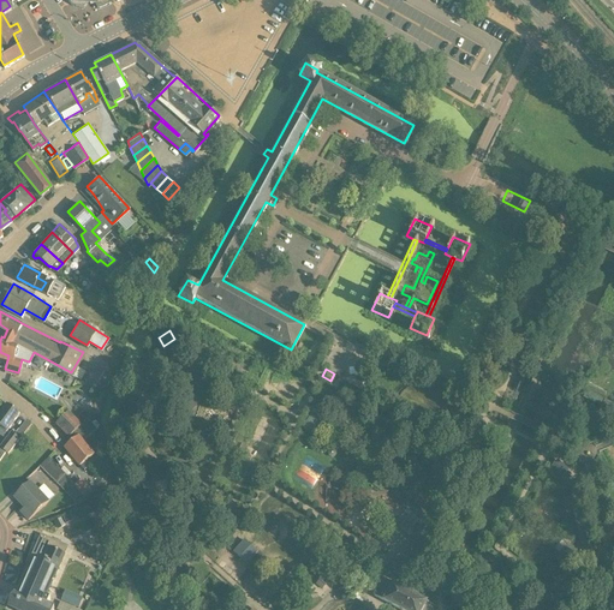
[(598,402),(602,396),(604,389),(588,381),(584,388),(582,394),(598,402)]
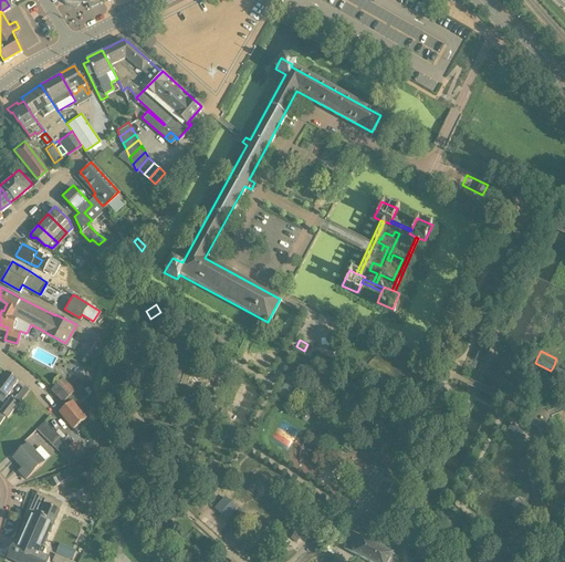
[(199,361),(206,366),(210,360),(203,355),(199,361)]
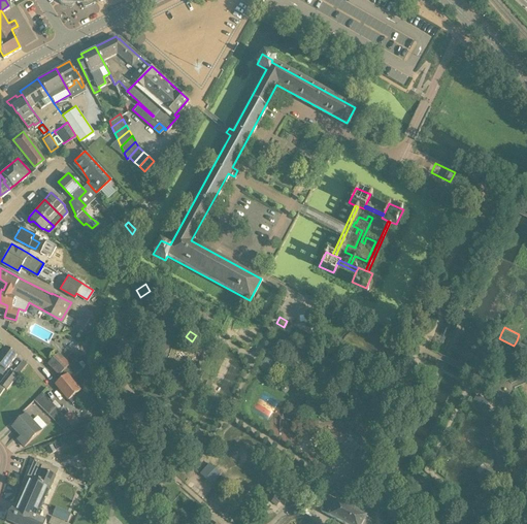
[(5,345),(0,352),(0,363),(5,367),(15,353),(5,345)]
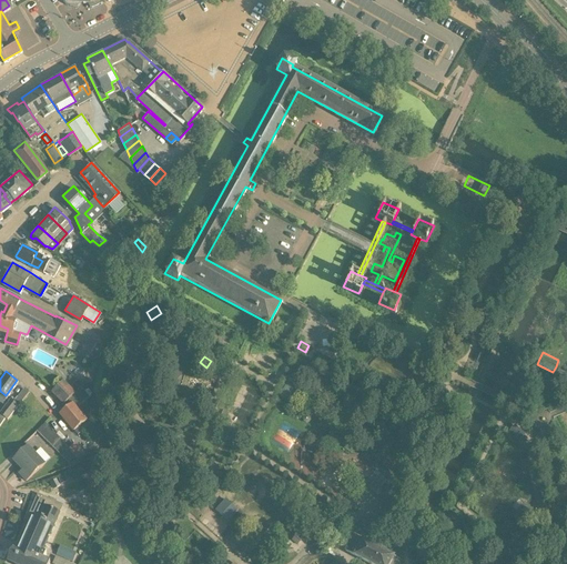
[(70,401),(60,410),(59,411),(77,432),(89,422),(79,411),(82,409),(77,403),(88,394),(82,388),(74,391),(62,378),(50,389),(63,402),(67,398),(70,401)]
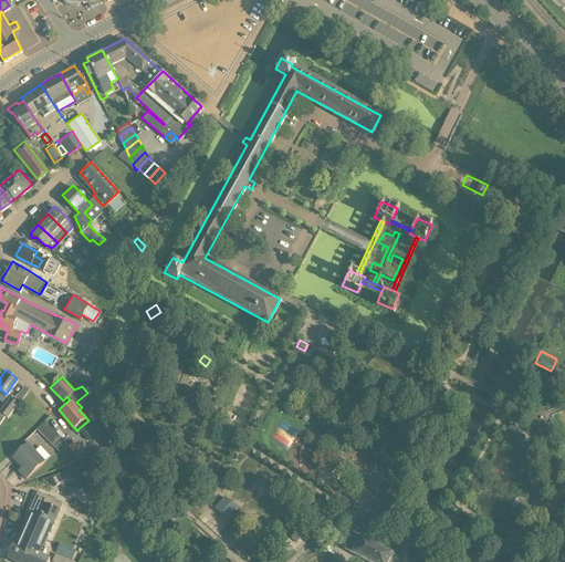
[(70,382),(75,388),(81,383),(75,376),(70,382)]
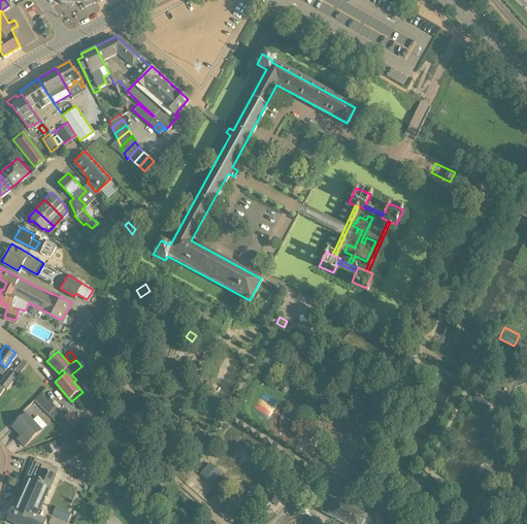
[(256,366),(271,374),(281,356),(271,351),(268,356),(263,353),(256,366)]
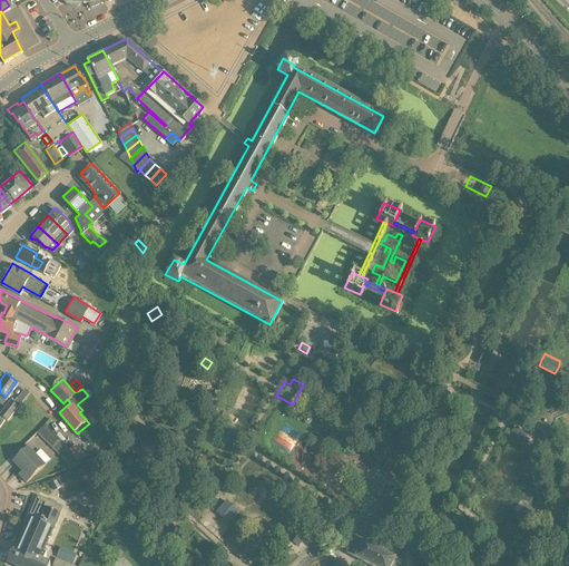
[(17,405),(28,391),(23,388),(12,401),(17,405)]
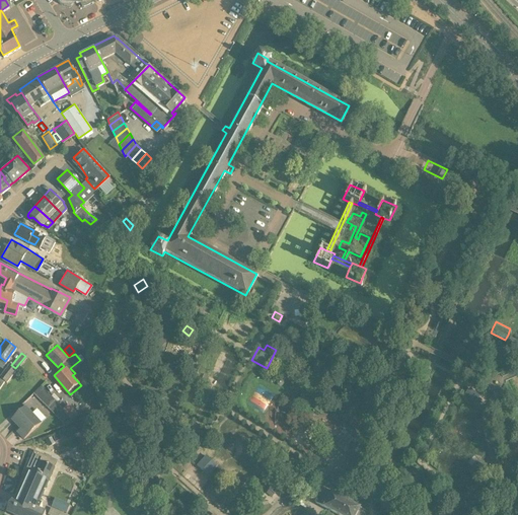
[(0,375),(6,380),(15,368),(11,365),(8,363),(0,373),(0,375)]
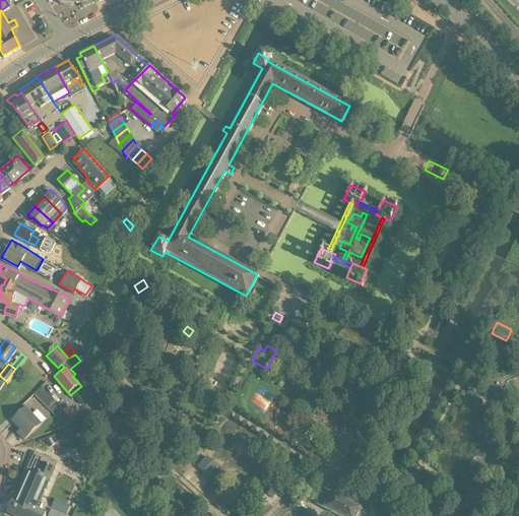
[(392,376),(393,376),(396,378),(400,368),(392,364),(388,374),(392,376)]
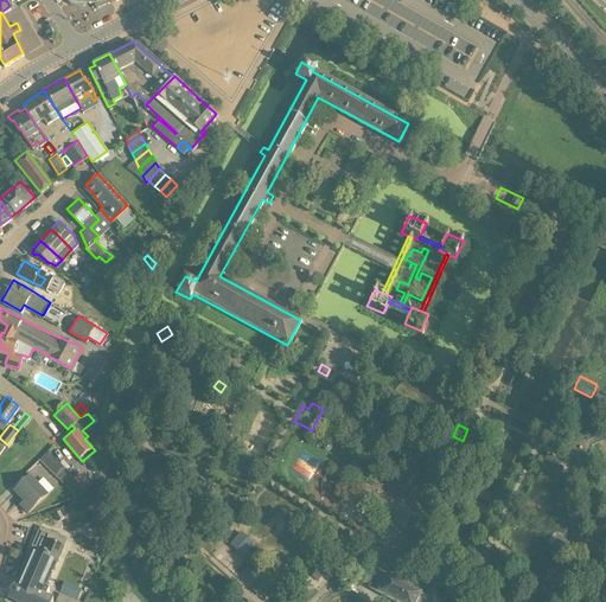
[(50,454),(45,450),(38,456),(43,461),(50,454)]
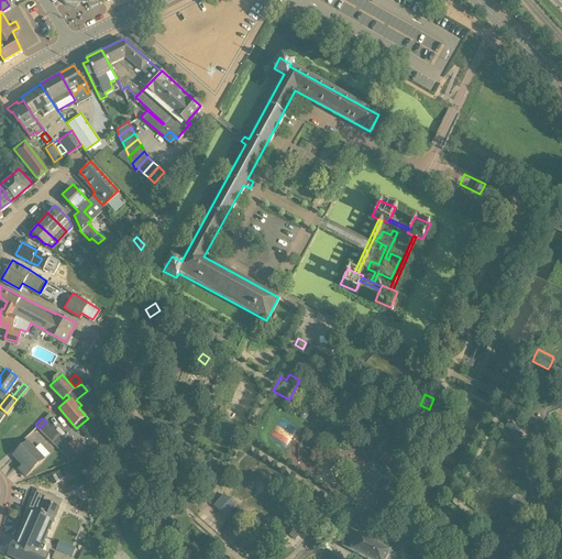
[(59,435),(53,429),(47,435),(54,441),(59,435)]
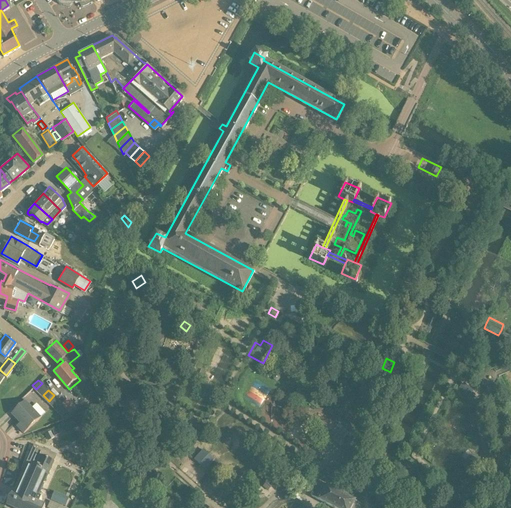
[(70,411),(55,395),(54,395),(49,401),(63,416),(70,411)]
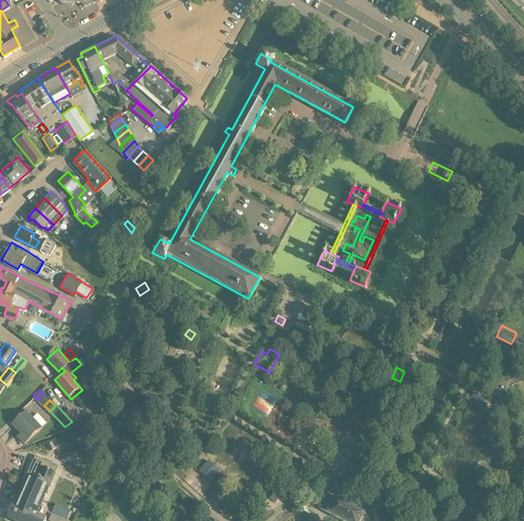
[(11,422),(12,424),(21,432),(16,435),(24,441),(40,426),(25,409),(11,422)]
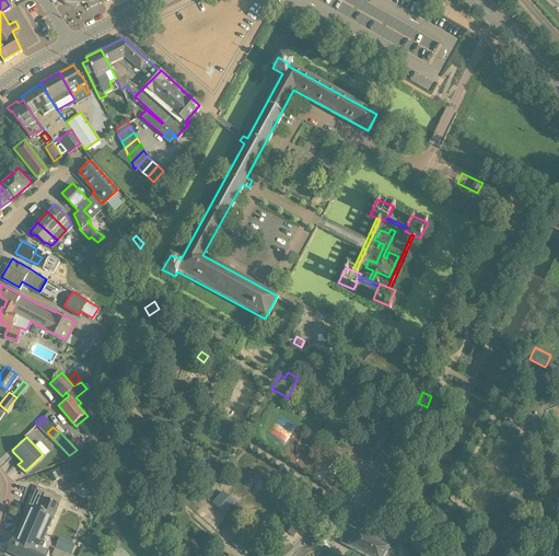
[(391,466),(369,450),(363,458),(385,474),(391,466)]
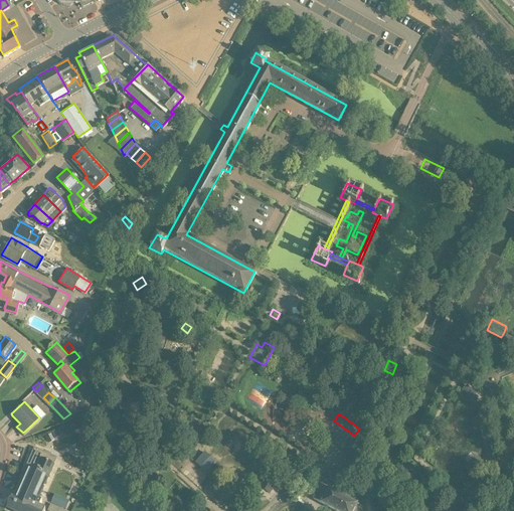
[(379,424),(372,436),(378,440),(385,429),(379,424)]
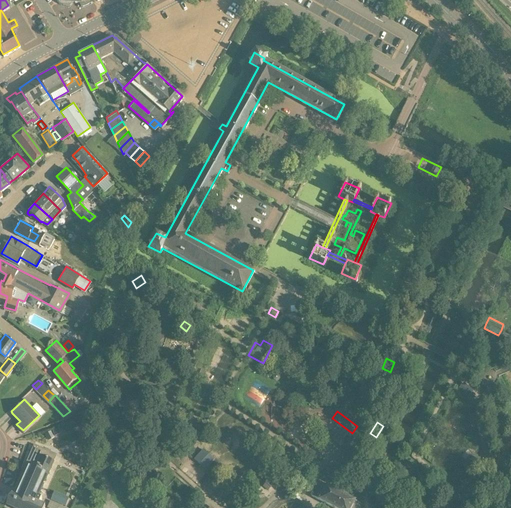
[(359,441),(369,448),(376,438),(366,431),(359,441)]
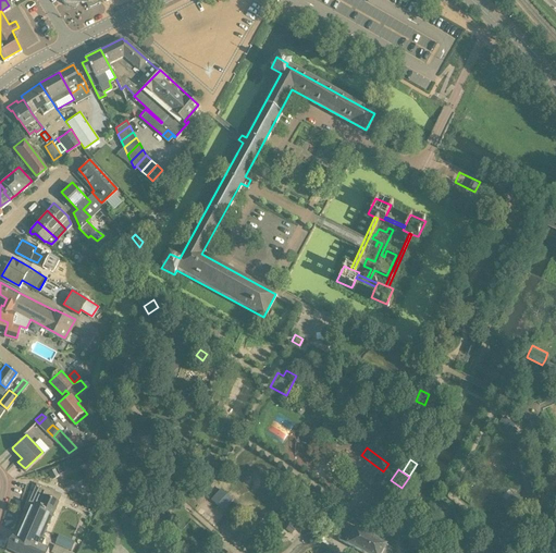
[(555,469),(541,484),(546,491),(554,484),(555,482),(555,469)]
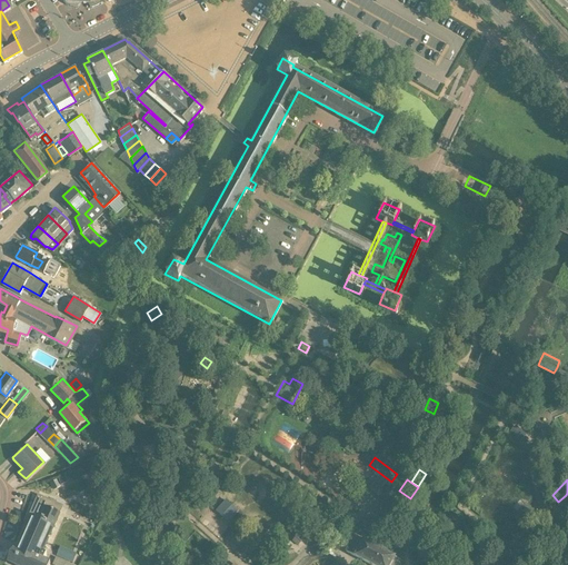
[(7,559),(19,564),(46,564),(48,561),(43,558),(46,553),(41,551),(62,503),(37,492),(28,513),(30,514),(15,548),(12,547),(7,559)]
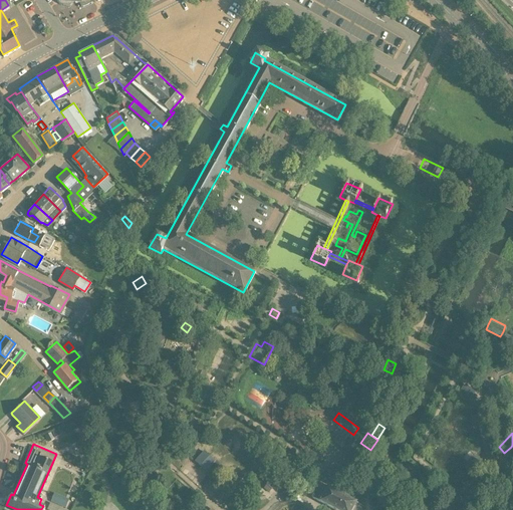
[(354,479),(367,454),(350,444),(341,459),(335,456),(327,473),(334,477),(337,471),(354,479)]
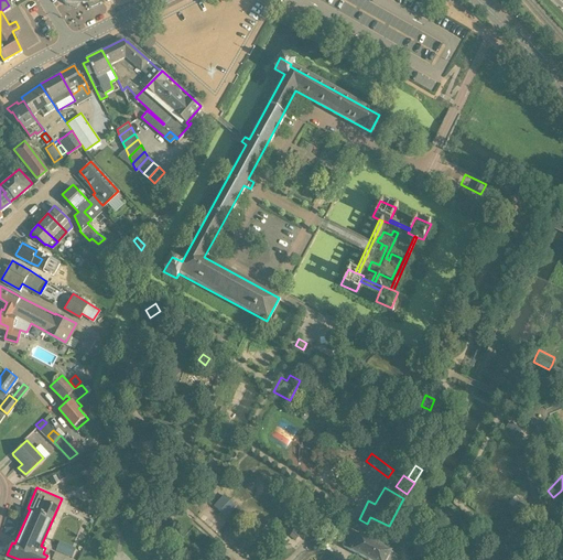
[(509,509),(517,517),(529,505),(522,497),(509,509)]
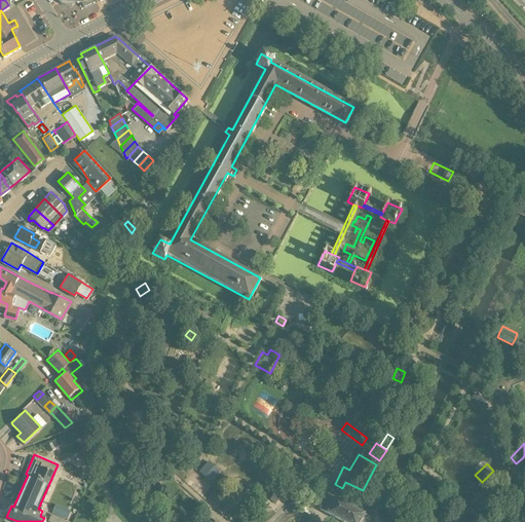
[(311,500),(317,490),(312,487),(306,497),(311,500)]
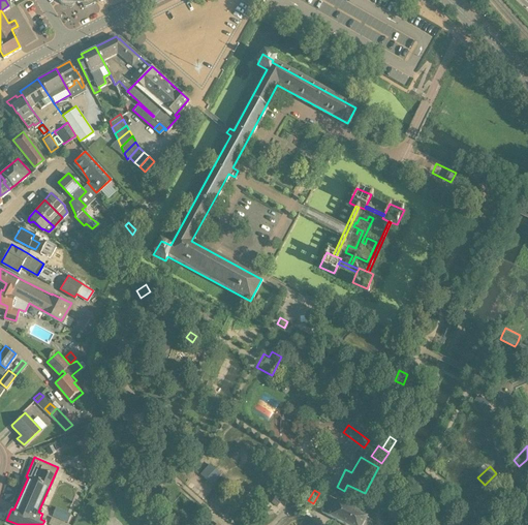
[(370,517),(329,495),(320,510),(349,524),(367,524),(368,523),(367,522),(370,517)]
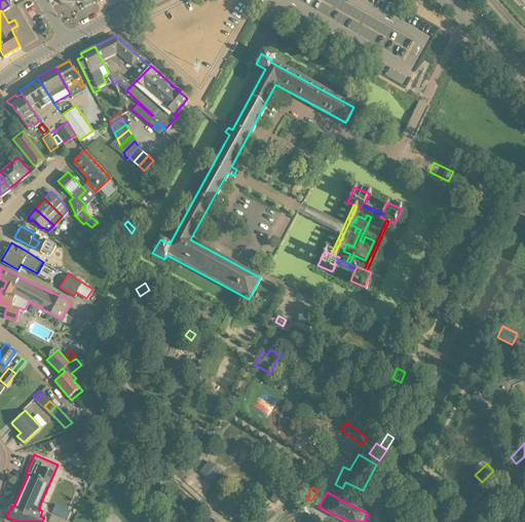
[(302,510),(308,498),(302,496),(297,507),(302,510)]
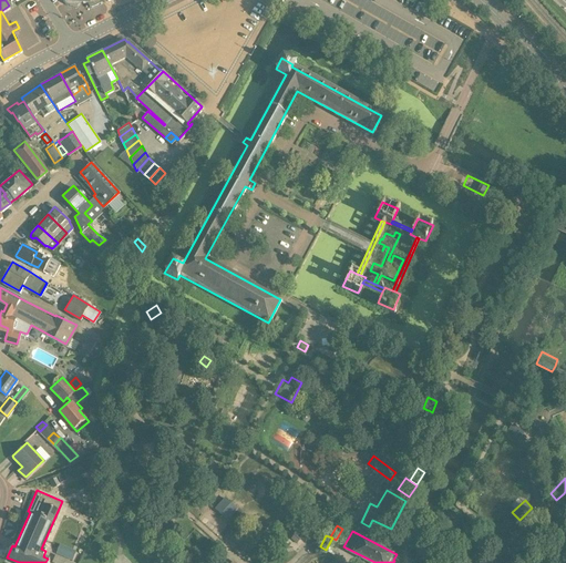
[(74,561),(54,552),(51,559),(51,560),(58,562),(73,562),(75,561),(74,561)]
